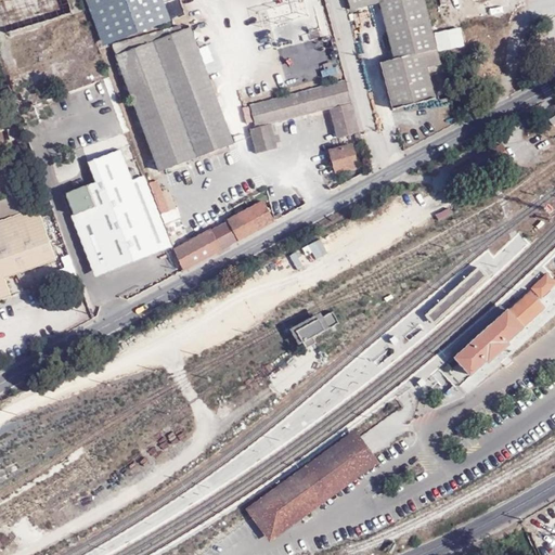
[(0,0),(0,13),(7,34),(73,14),(67,0),(0,0)]
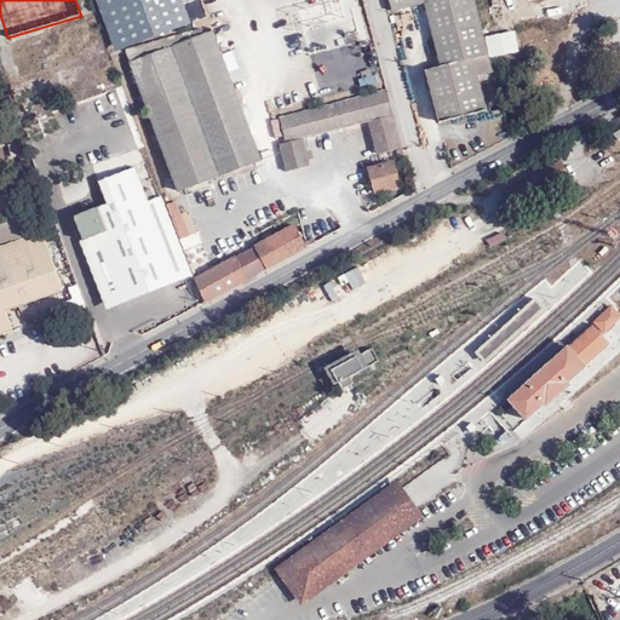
[(185,0),(97,0),(118,49),(193,18),(185,0)]
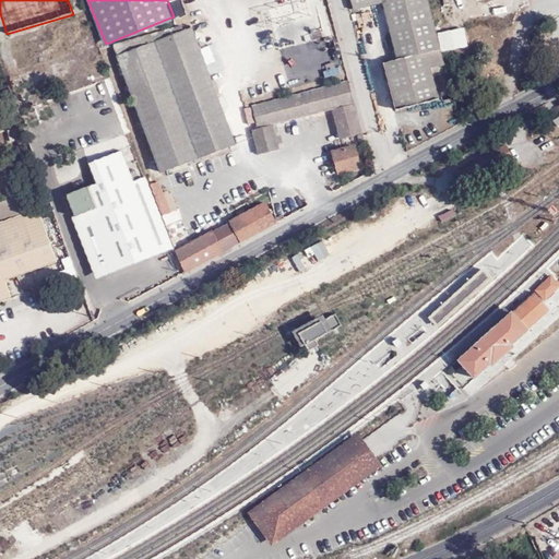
[(440,33),(431,0),(352,0),(355,11),(384,4),(397,62),(384,64),(396,113),(439,102),(432,71),(448,68),(447,62),(440,33)]
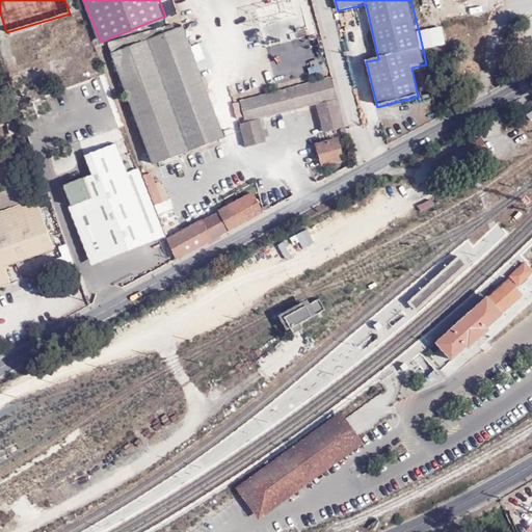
[(340,14),(347,51),(356,49),(349,11),(340,14)]
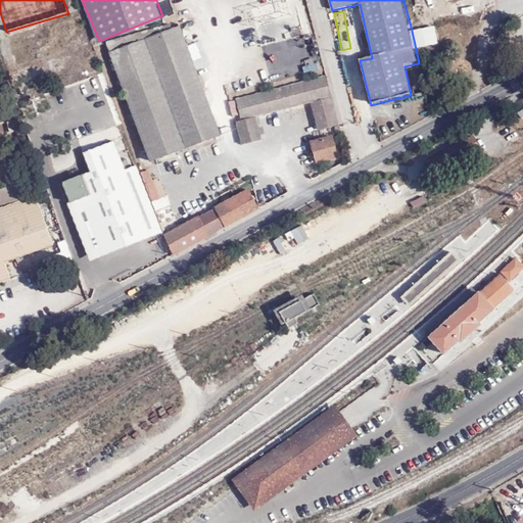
[(182,28),(178,15),(106,41),(151,160),(221,135),(209,103),(182,28)]
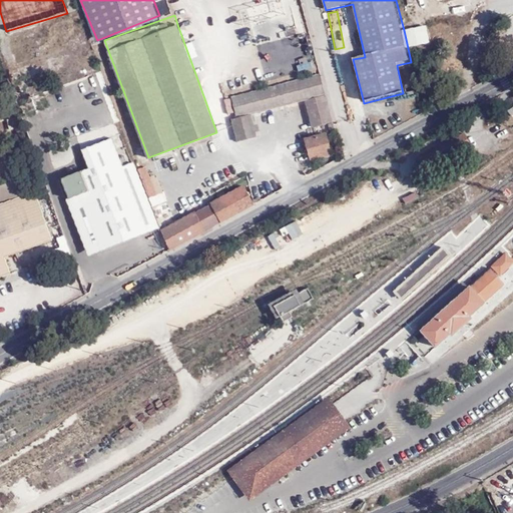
[(68,17),(9,33),(18,65),(76,48),(68,17)]
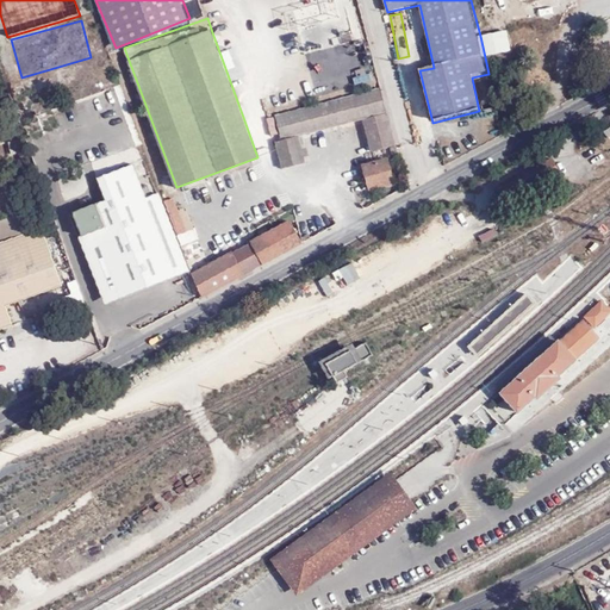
[(506,30),(480,36),(487,68),(514,63),(506,30)]
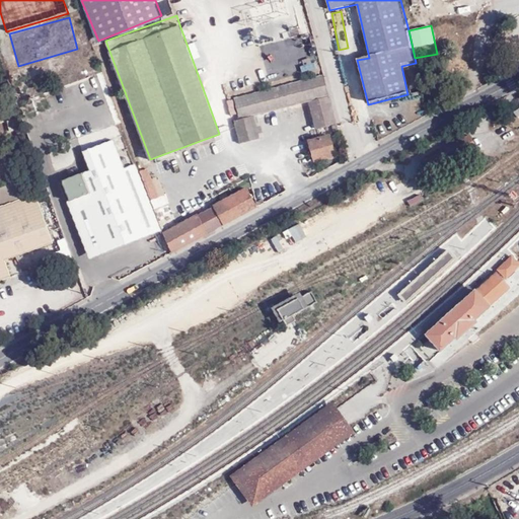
[(326,75),(239,96),(243,118),(252,116),(309,100),(330,95),(326,75)]
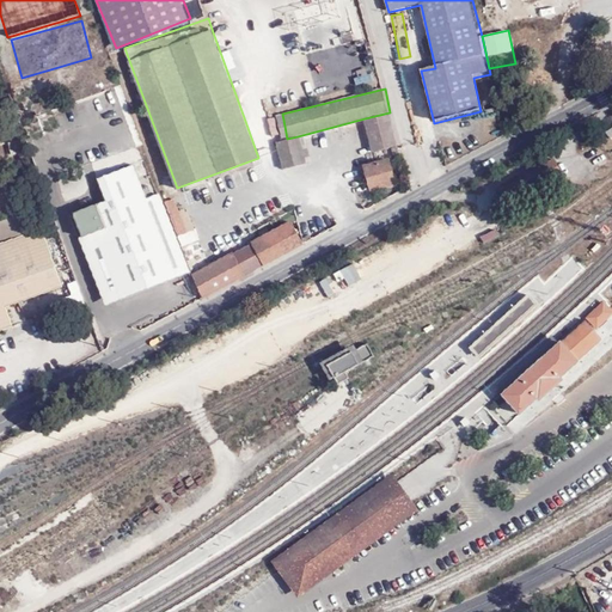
[(372,154),(399,148),(391,116),(363,122),(372,154)]
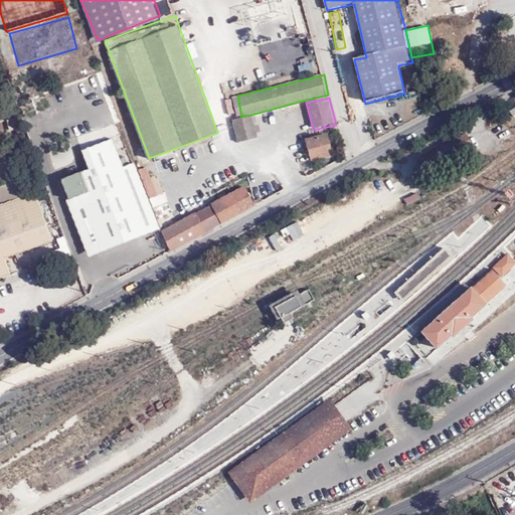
[(250,117),(233,121),(239,145),(256,141),(250,117)]
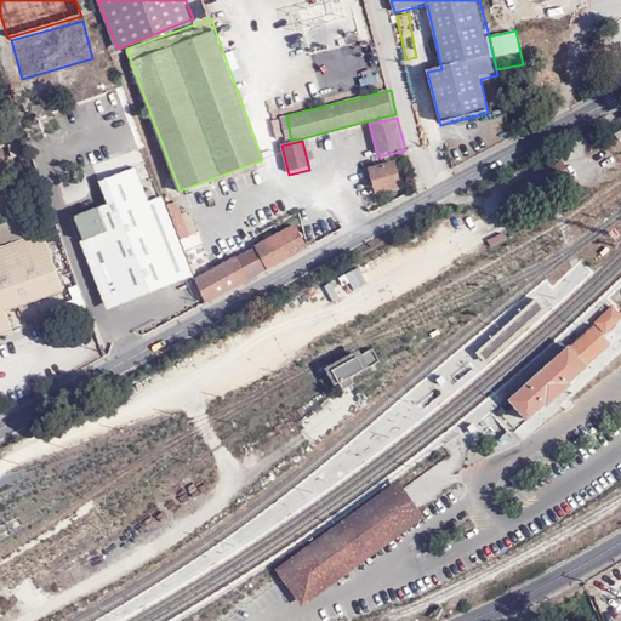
[(181,240),(169,206),(164,195),(148,200),(130,157),(101,166),(106,181),(101,183),(109,205),(77,218),(85,241),(96,238),(121,306),(194,277),(181,240)]
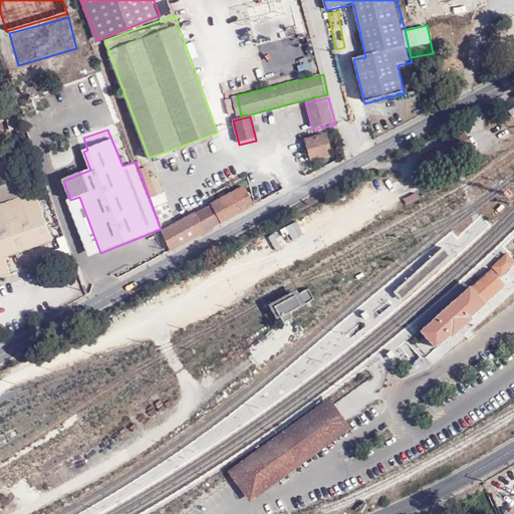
[(331,154),(327,136),(306,142),(310,159),(331,154)]
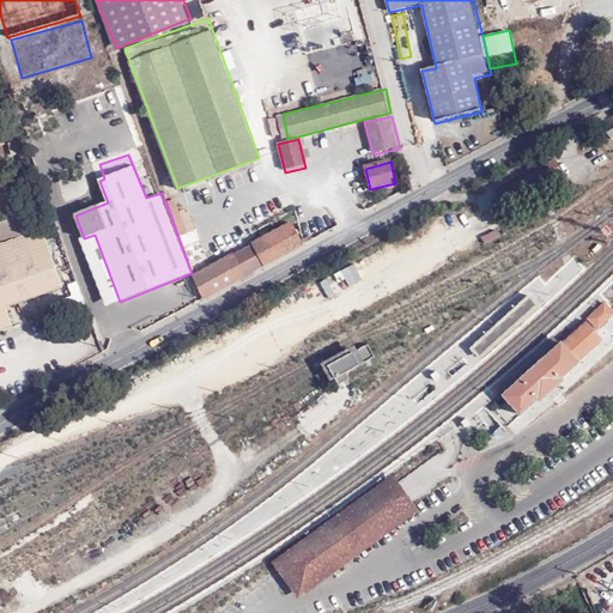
[(150,171),(140,174),(146,194),(157,190),(150,171)]
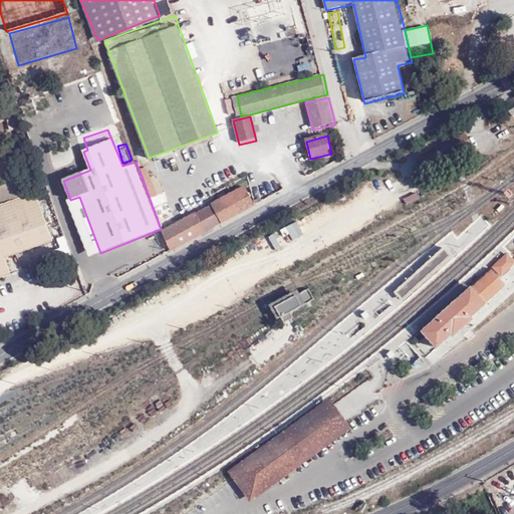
[(146,169),(140,171),(150,199),(156,196),(146,169)]
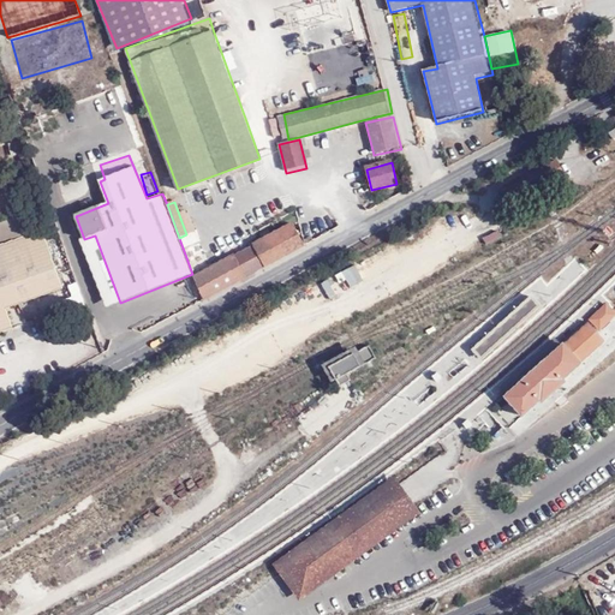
[(202,298),(304,245),(293,226),(193,278),(202,298)]
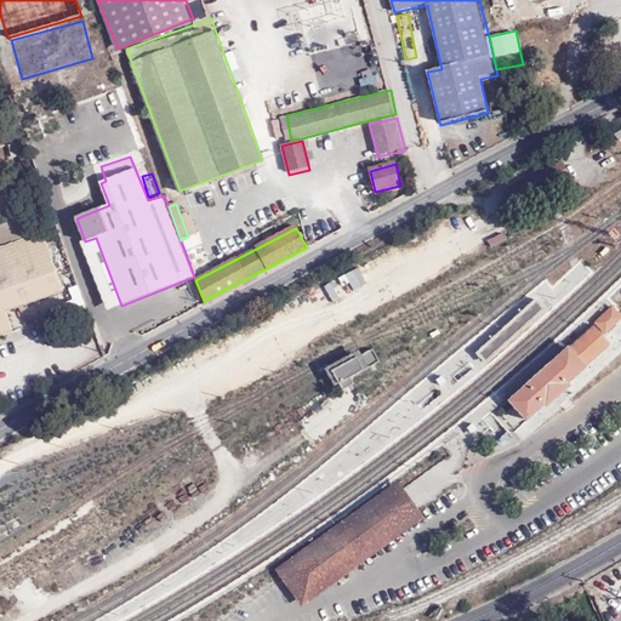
[(72,318),(85,313),(58,238),(41,244),(38,235),(0,250),(0,336),(11,332),(4,313),(62,291),(72,318)]
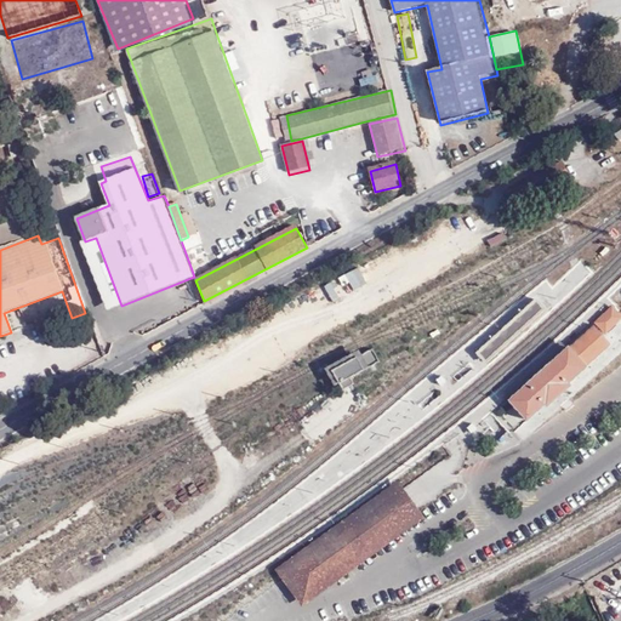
[(107,312),(121,306),(96,238),(85,241),(80,243),(107,312)]
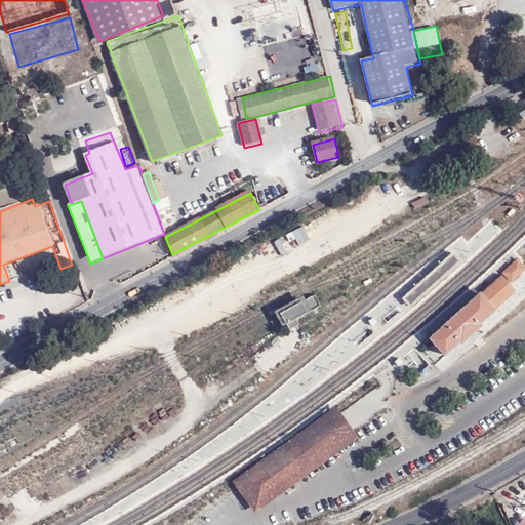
[(524,269),(516,257),(499,273),(509,282),(524,269)]
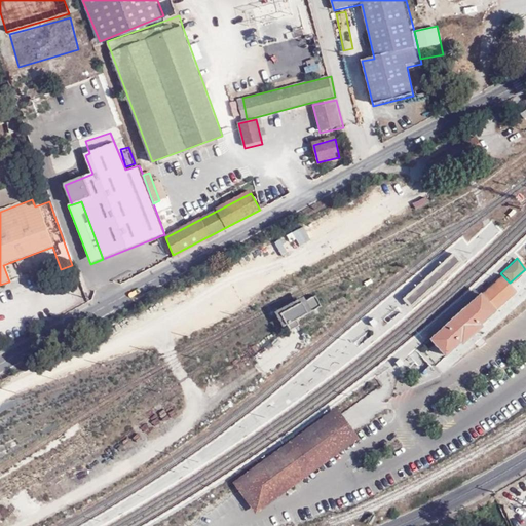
[(433,272),(423,280),(430,290),(441,280),(433,272)]
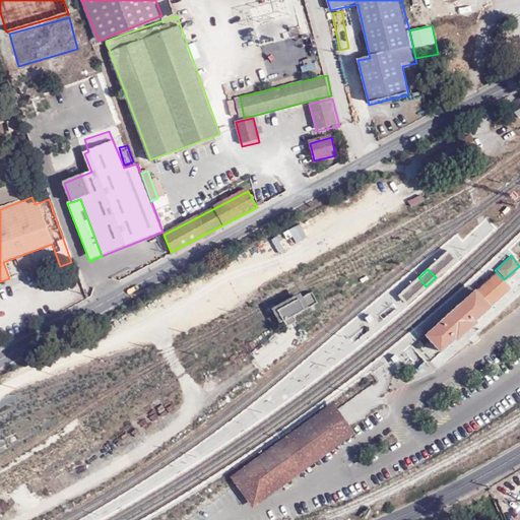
[(430,330),(424,335),(439,352),(454,339),(456,341),(468,332),(477,324),(474,321),(490,308),(489,307),(509,289),(495,273),(474,291),(473,290),(430,330)]
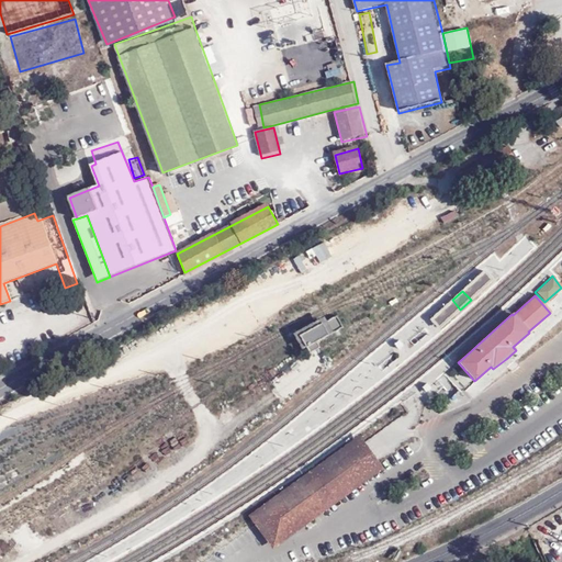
[(452,300),(429,319),(438,328),(460,310),(452,300)]
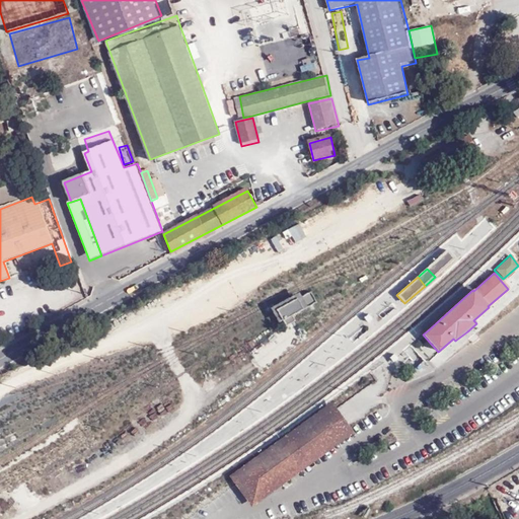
[(308,292),(275,310),(284,326),(293,321),(289,315),(313,302),(308,292)]
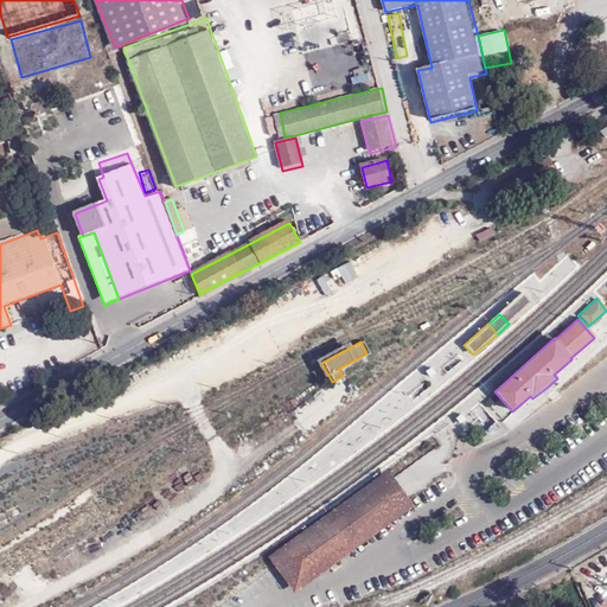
[(516,449),(497,460),(502,468),(521,457),(516,449)]
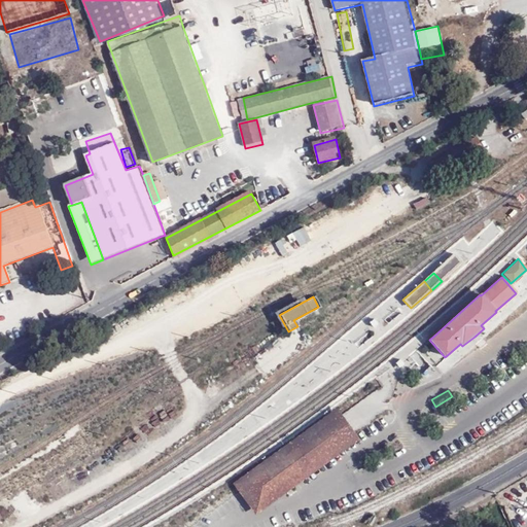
[(266,409),(274,417),(284,408),(279,402),(282,399),(279,395),(266,409)]
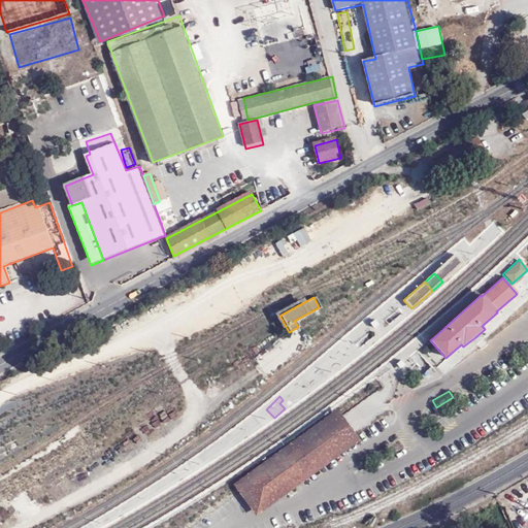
[(359,441),(335,409),(232,483),(239,493),(255,516),(359,441)]
